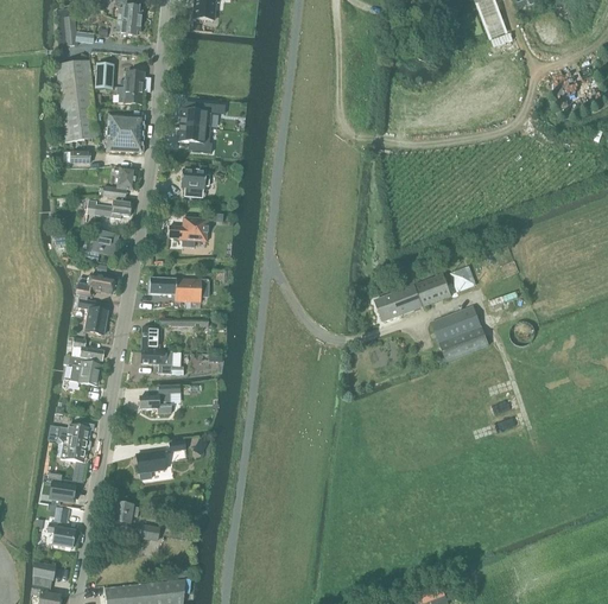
[(194,0),(192,17),(214,19),(215,0),(194,0)]
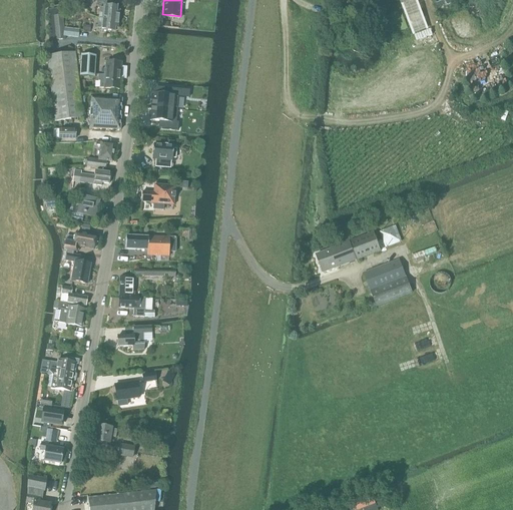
[(101,16),(118,17),(119,9),(116,8),(117,4),(103,3),(102,5),(100,5),(99,11),(102,11),(101,16)]
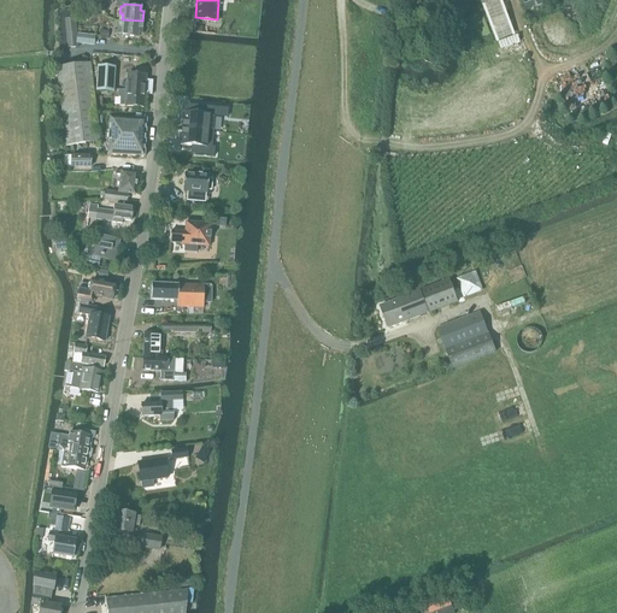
[(75,6),(58,9),(59,46),(68,45),(80,43),(78,41),(77,30),(76,15),(75,6)]
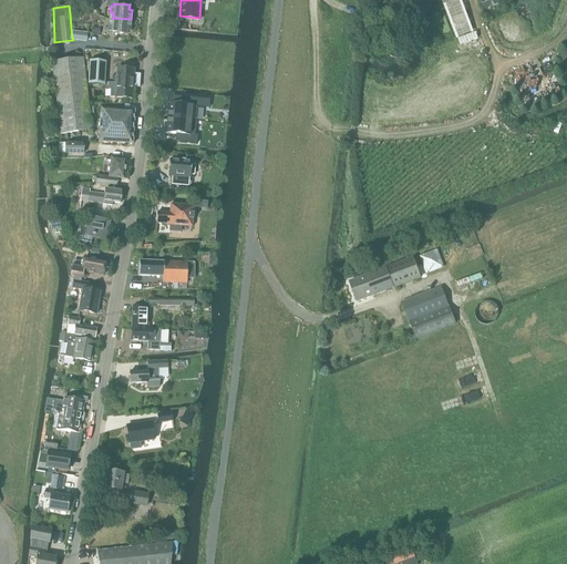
[(130,29),(131,19),(112,18),(112,22),(109,22),(107,28),(111,29),(111,31),(126,33),(127,29),(130,29)]
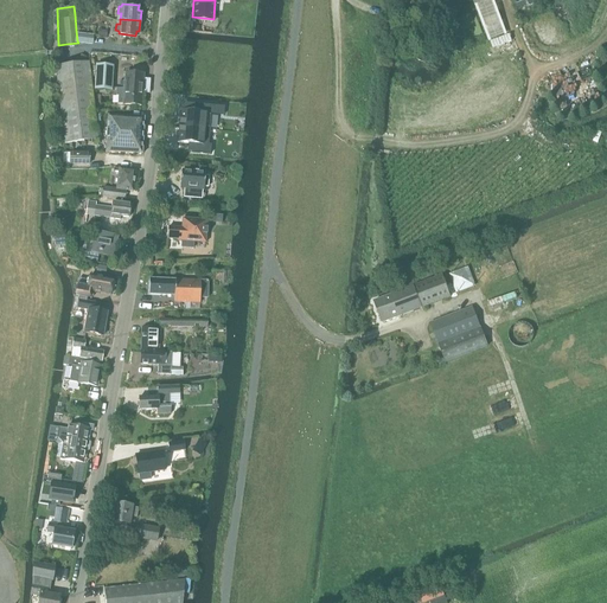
[(64,141),(97,138),(89,59),(56,64),(64,141)]
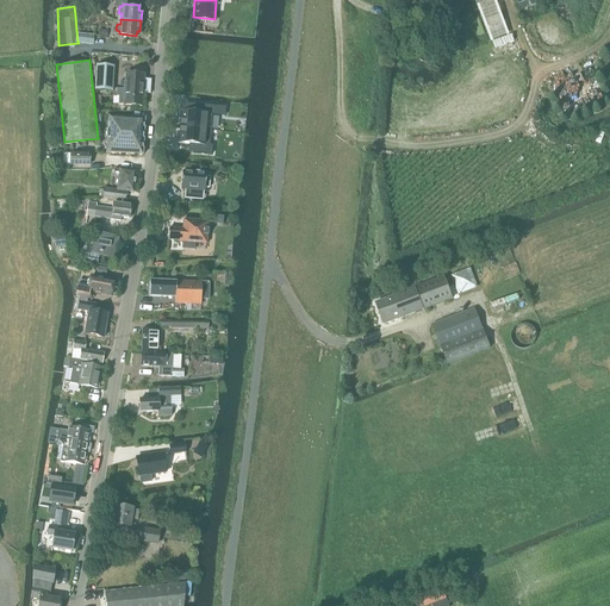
[(97,62),(94,87),(113,88),(114,63),(97,62)]
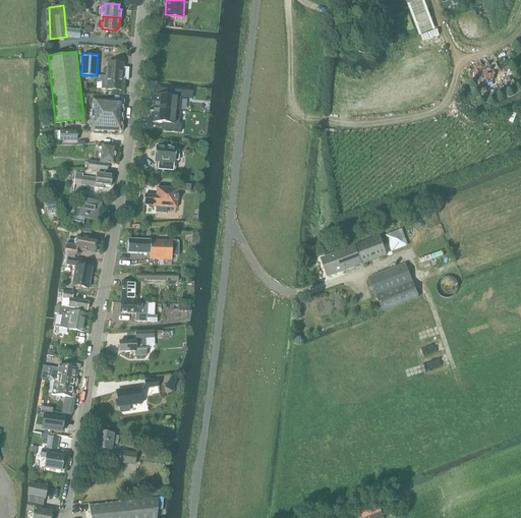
[(121,89),(123,61),(108,61),(107,73),(100,73),(99,79),(101,80),(101,87),(121,89)]
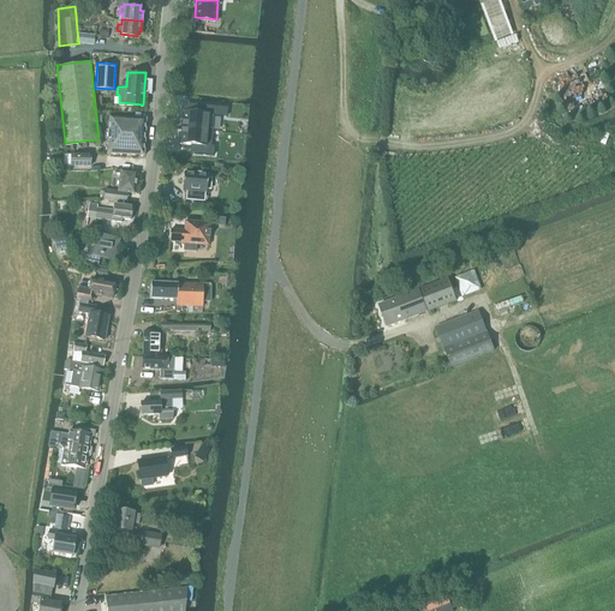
[(183,109),(181,125),(213,129),(214,113),(218,113),(218,105),(199,102),(198,112),(184,111),(183,109)]
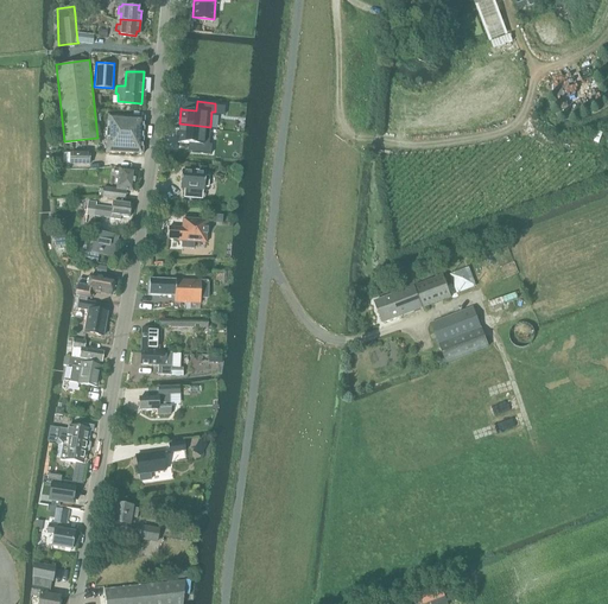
[(143,151),(145,114),(108,113),(106,150),(143,151)]
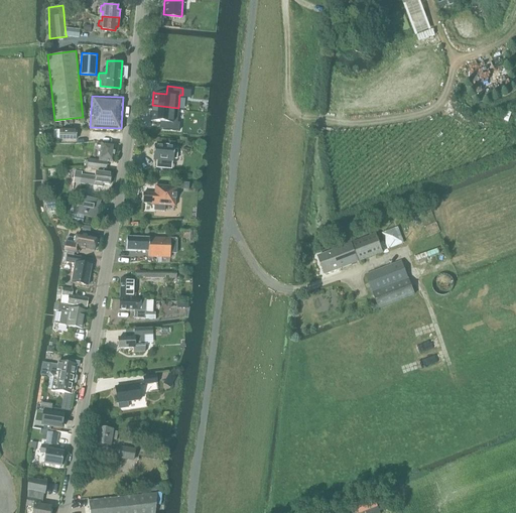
[(152,105),(151,119),(160,119),(164,120),(163,127),(179,128),(179,121),(177,120),(178,108),(152,105)]
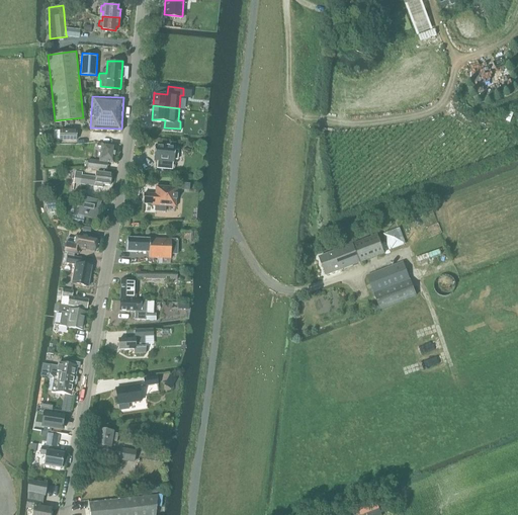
[(76,138),(76,129),(60,129),(60,127),(54,127),(54,136),(60,137),(60,136),(76,138)]
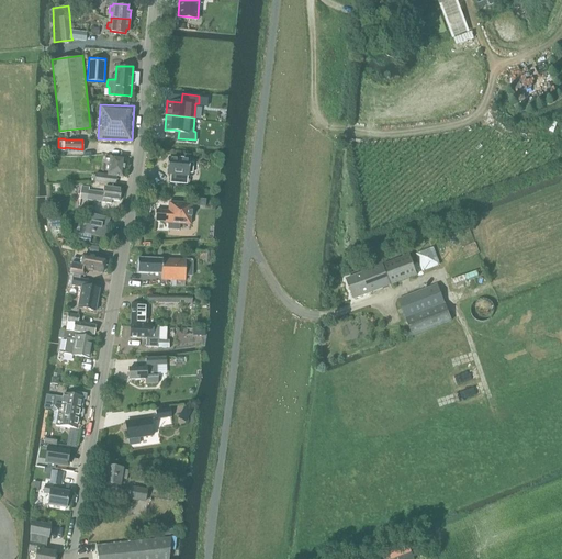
[(168,155),(167,172),(171,172),(170,181),(181,182),(181,174),(189,174),(189,171),(193,171),(193,160),(190,160),(191,153),(184,152),(184,156),(168,155)]
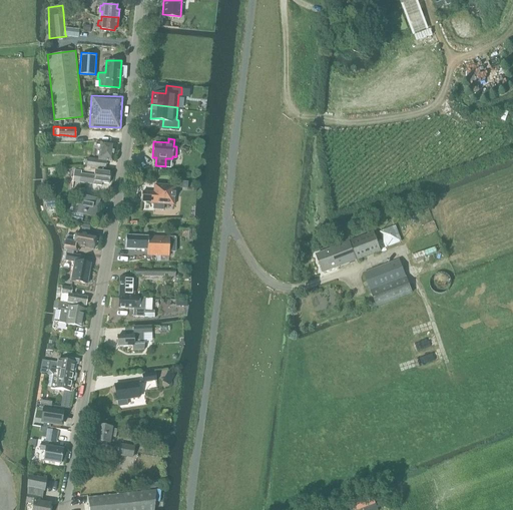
[(112,159),(114,141),(96,139),(96,142),(100,143),(98,157),(87,156),(86,164),(105,166),(106,159),(112,159)]
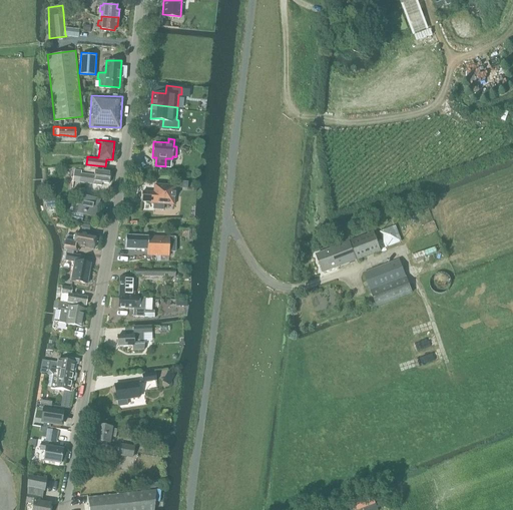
[(94,172),(81,170),(81,168),(74,167),(72,178),(93,181),(101,183),(102,180),(108,181),(110,169),(95,168),(94,172)]
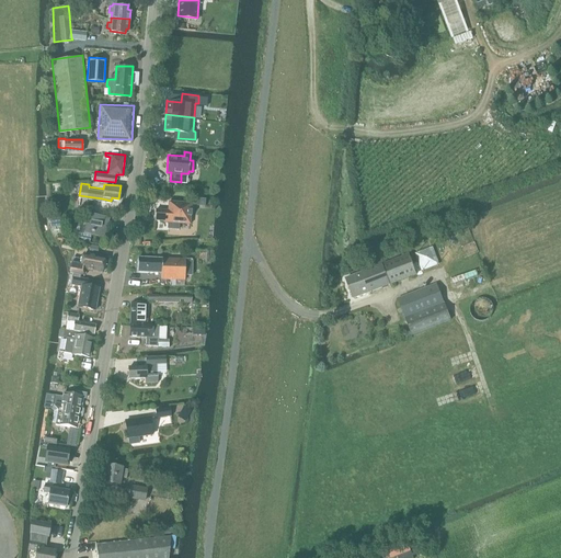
[(156,207),(156,218),(169,219),(168,226),(180,227),(180,220),(190,221),(191,202),(169,200),(169,208),(156,207)]
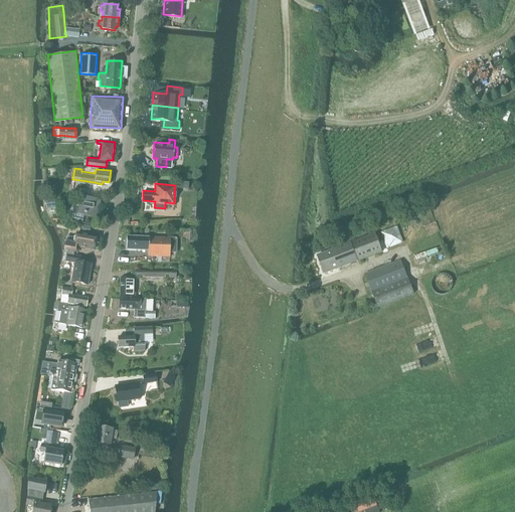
[(72,216),(82,218),(83,212),(98,215),(101,197),(77,193),(76,200),(74,199),(67,201),(70,210),(73,211),(72,216)]
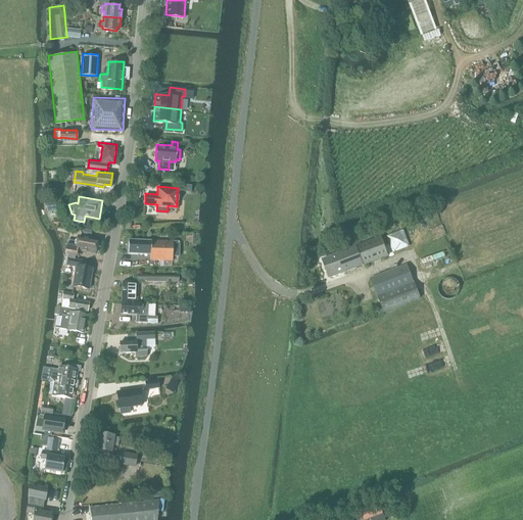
[(55,200),(47,201),(48,209),(56,208),(55,200)]
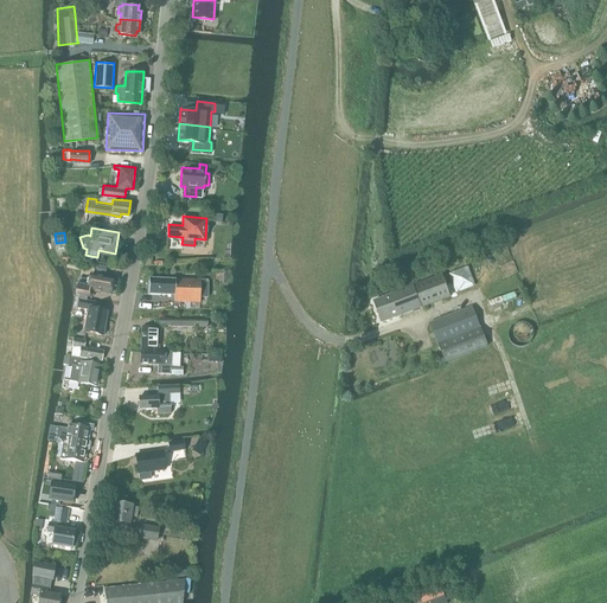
[(80,293),(87,294),(88,287),(110,292),(114,277),(89,273),(88,281),(77,278),(75,293),(80,293)]
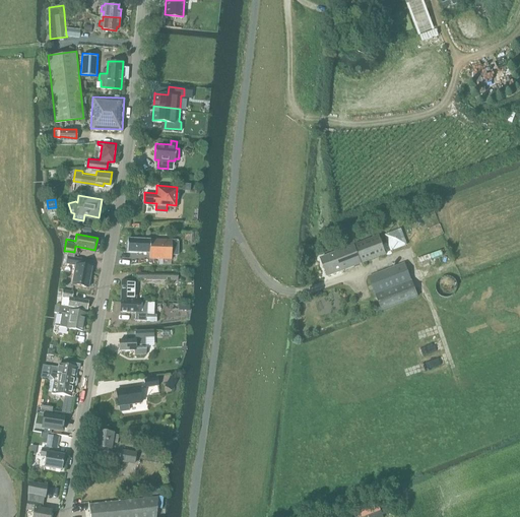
[(355,243),(352,234),(344,237),(348,246),(321,256),(327,274),(386,253),(380,235),(355,243)]
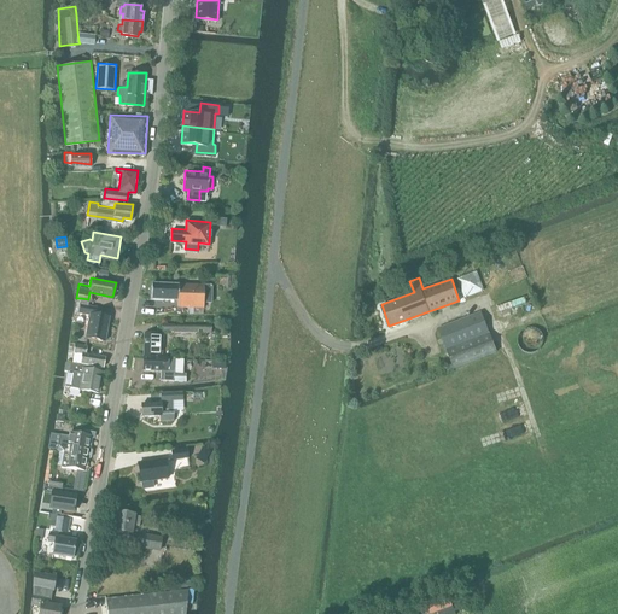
[(152,281),(151,296),(172,297),(172,296),(178,296),(178,304),(204,305),(204,284),(179,282),(178,284),(172,284),(172,282),(152,281)]
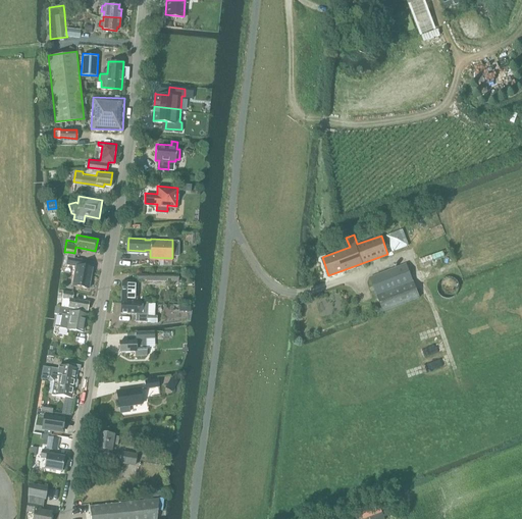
[(74,256),(74,253),(68,252),(66,263),(75,265),(71,283),(89,287),(92,266),(81,264),(82,258),(74,256)]
